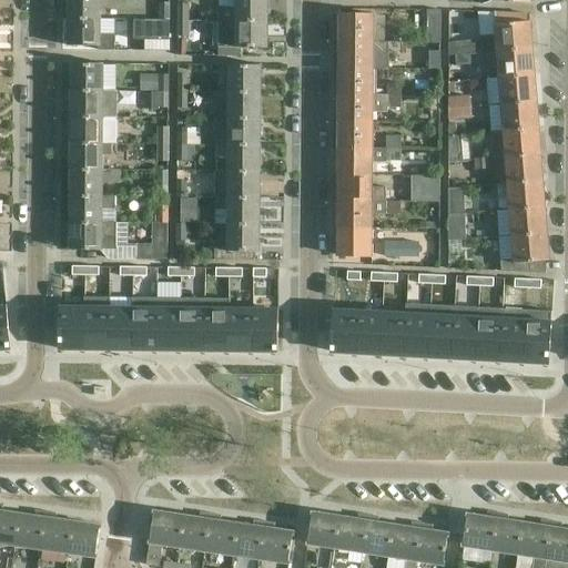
[(69,0),(69,19),(100,19),(100,0),(69,0)]
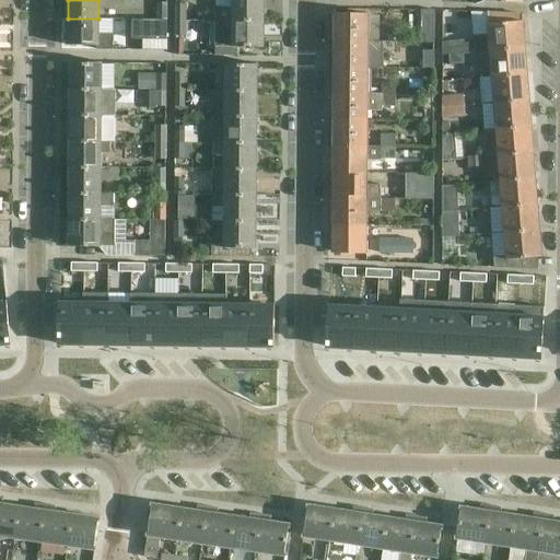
[(264,0),(232,0),(233,9),(217,9),(217,20),(264,20),(264,0)]
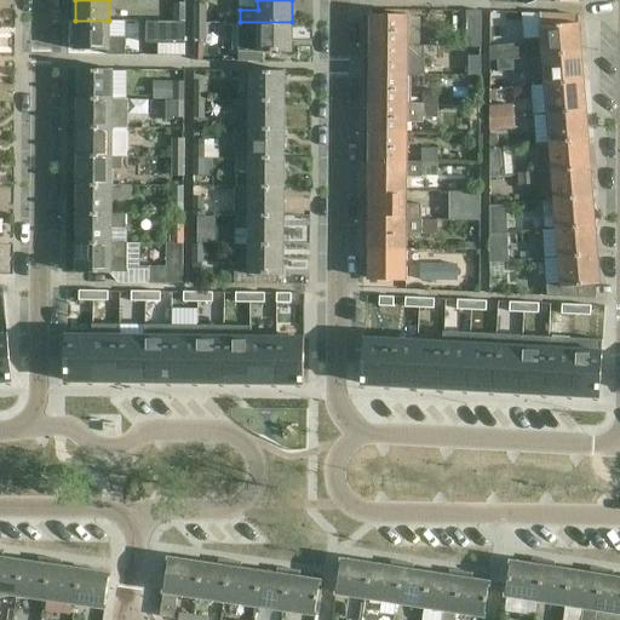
[(194,4),(194,21),(206,21),(206,5),(194,4)]
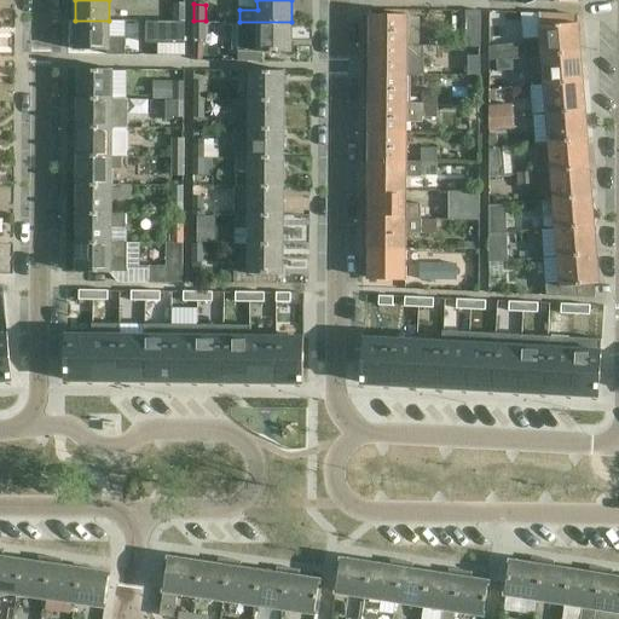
[(174,5),(174,23),(185,23),(185,5),(174,5)]
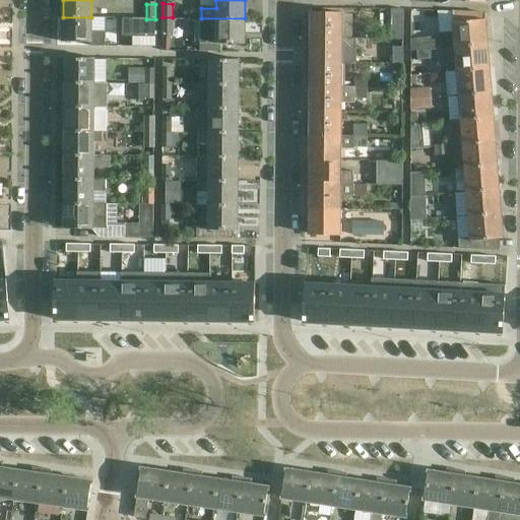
[(392,10),(392,12),(392,25),(392,41),(404,42),(404,25),(404,10),(392,10)]
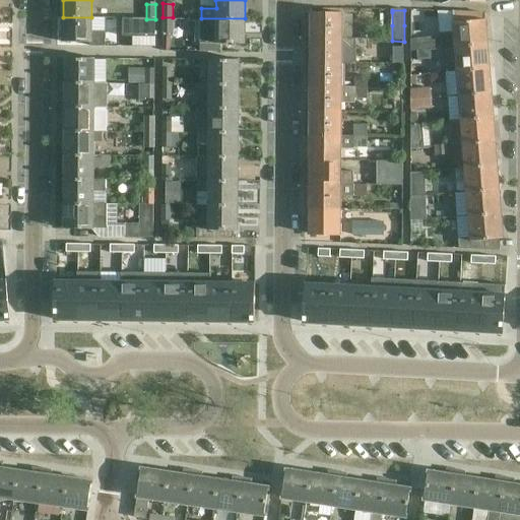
[(440,38),(411,40),(411,52),(417,51),(427,50),(488,45),(485,14),(453,12),(454,19),(455,33),(439,35),(440,38)]
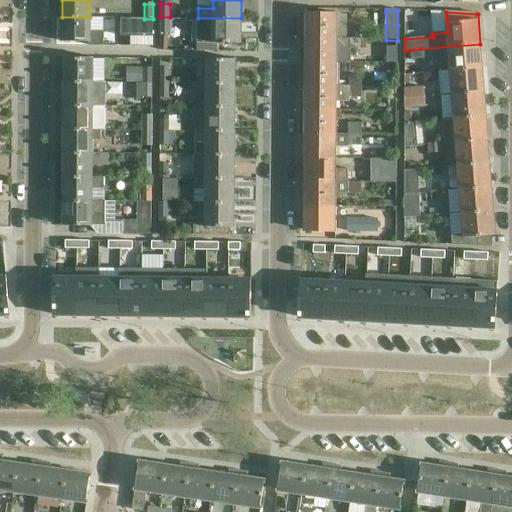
[(326,14),(306,13),(306,37),(336,37),(336,14),(326,14)]
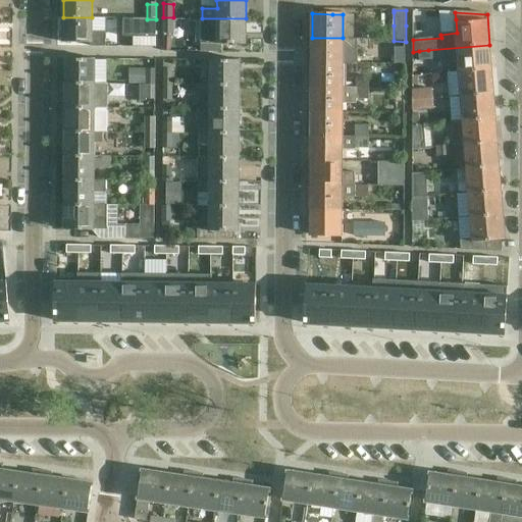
[(92,17),(63,17),(63,43),(64,43),(64,44),(66,44),(66,43),(89,43),(89,44),(91,44),(91,47),(106,47),(106,33),(106,17),(92,17)]
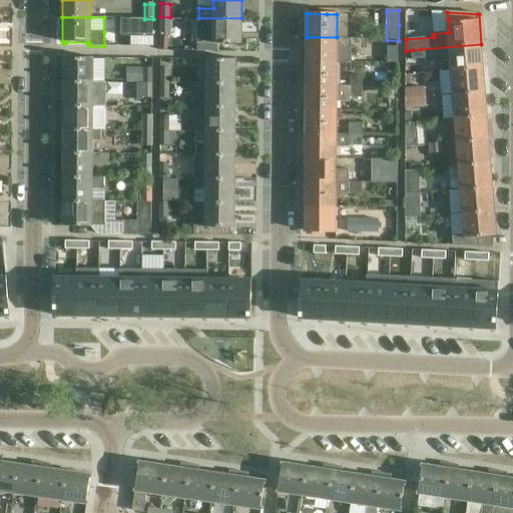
[(170,17),(160,17),(160,34),(170,33),(170,17)]
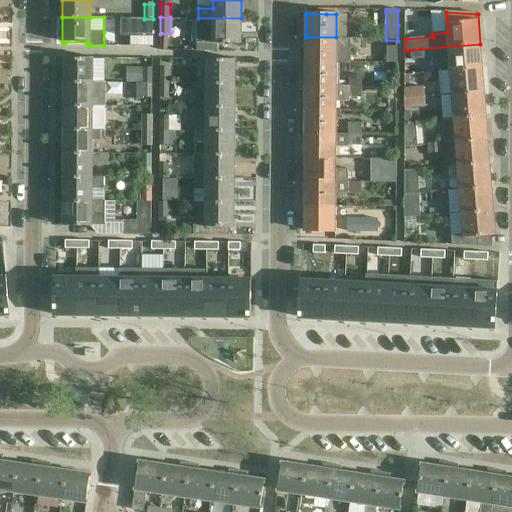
[(121,18),(121,37),(153,37),(153,19),(144,19),(121,18)]
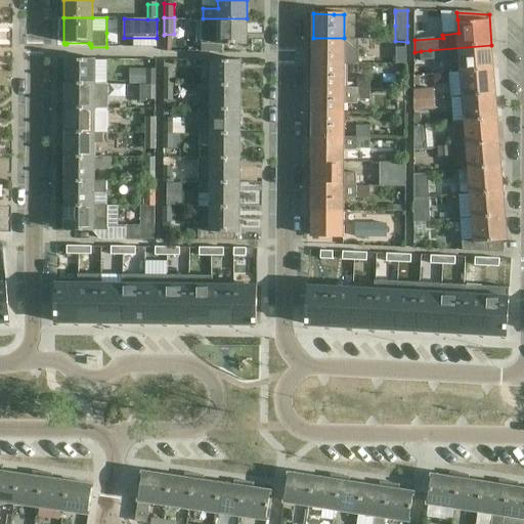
[(221,44),(226,44),(247,45),(247,18),(203,18),(202,18),(202,52),(221,52),(221,44)]
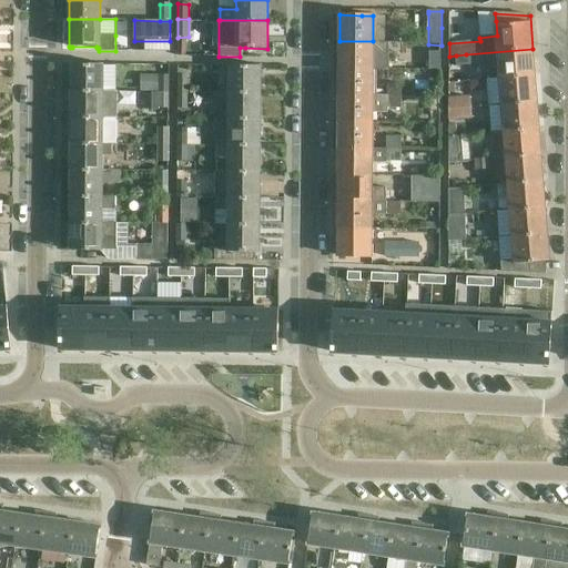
[(373,41),(340,41),(338,68),(373,69),(373,70),(389,70),(389,42),(373,42),(373,41)]
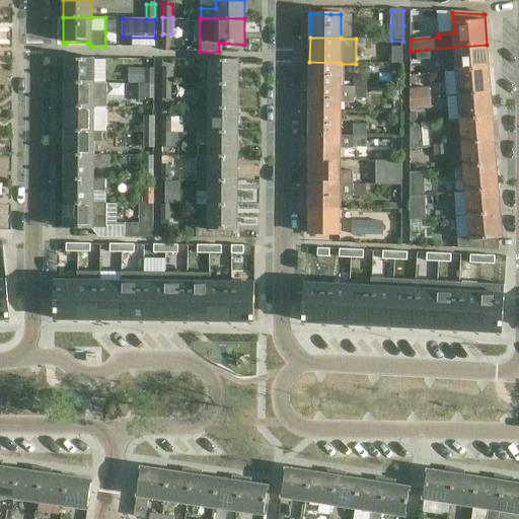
[(426,50),(417,51),(417,61),(427,60),(456,58),(457,71),(489,68),(487,45),(426,50)]
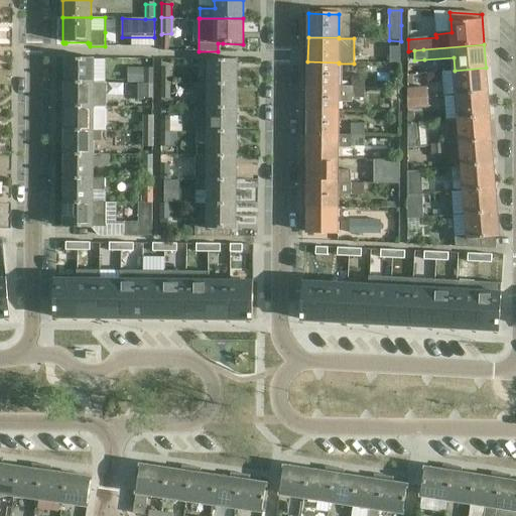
[(400,47),(390,47),(390,65),(400,65),(400,47)]
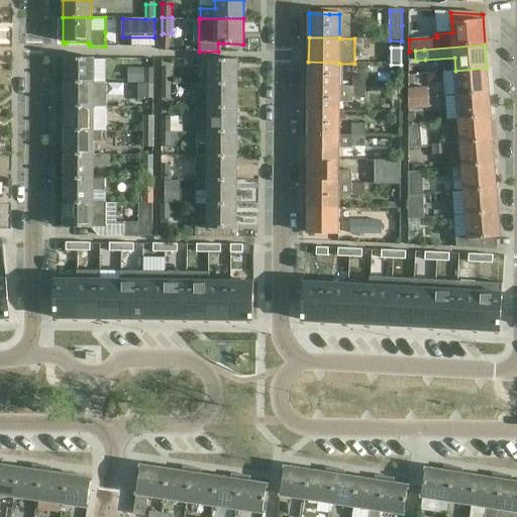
[(66,59),(66,83),(66,84),(93,84),(94,59),(66,59)]
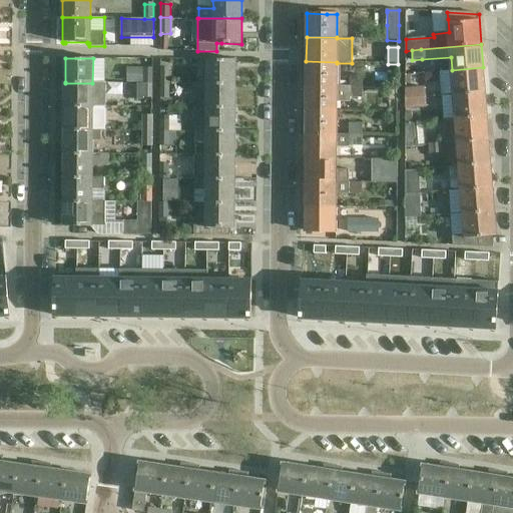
[(205,59),(205,83),(235,83),(235,59),(205,59)]
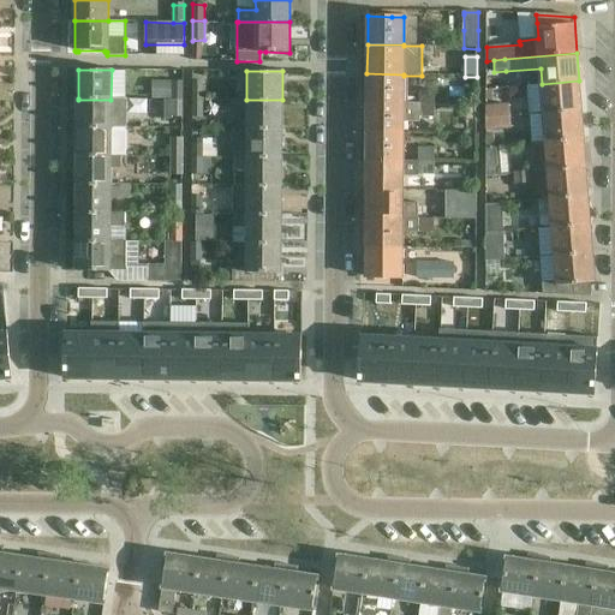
[(404,75),(366,73),(366,101),(404,102),(404,76),(404,75)]
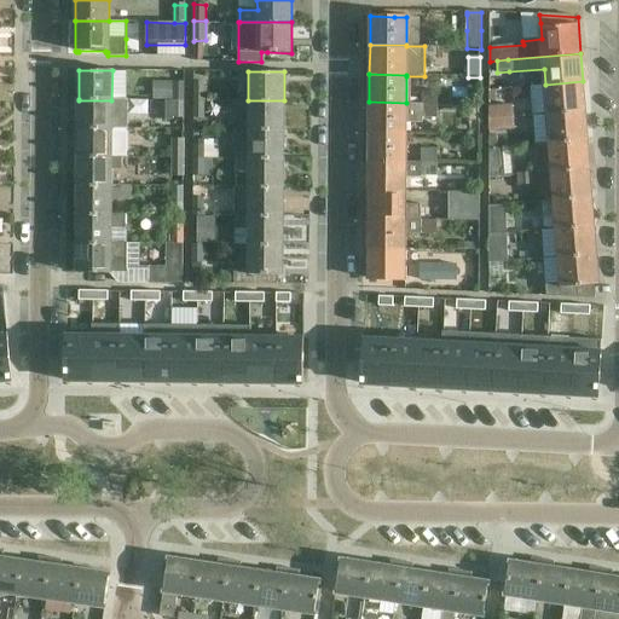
[(585,110),(583,81),(545,85),(547,114),(585,110)]
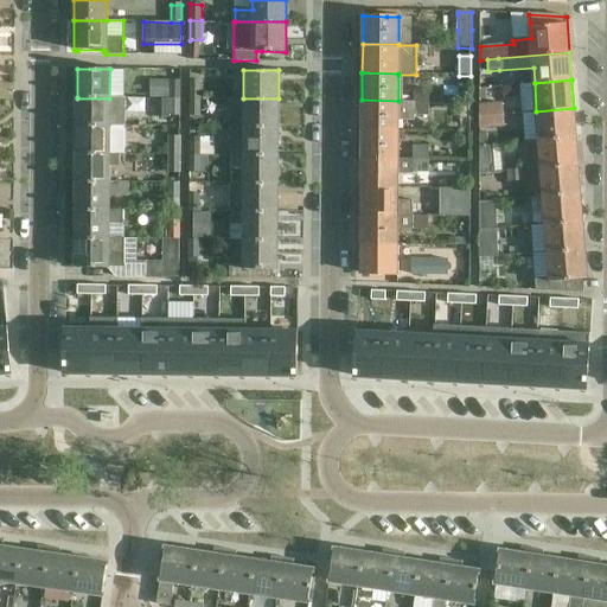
[(181,81),(170,81),(170,98),(181,98),(181,81)]
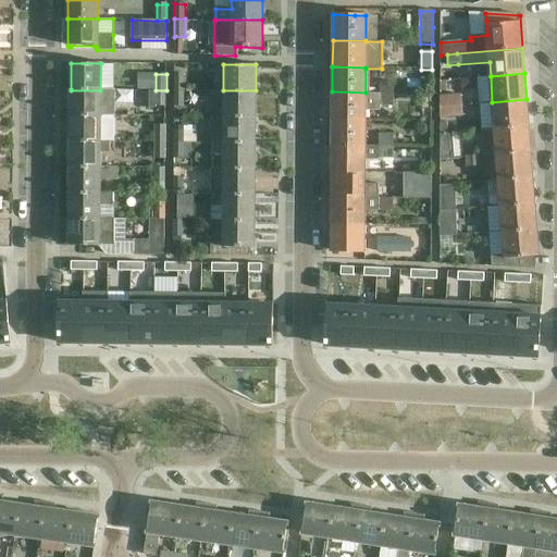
[(175,74),(174,90),(184,90),(185,74),(175,74)]
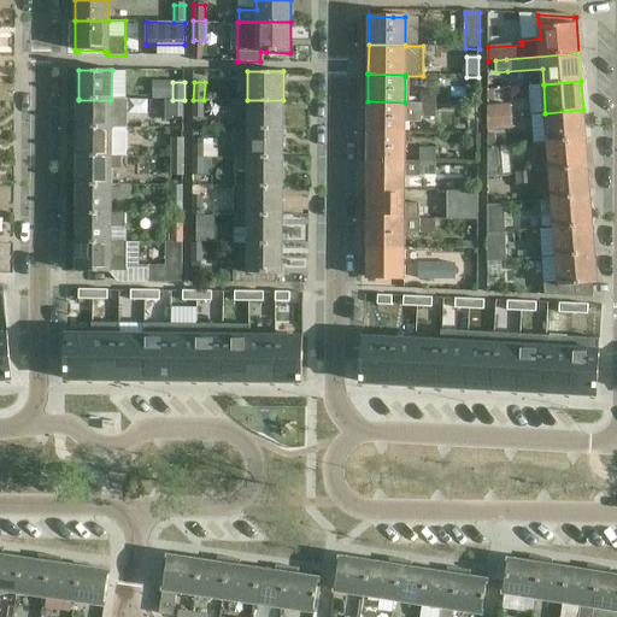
[(436,92),(421,92),(421,103),(436,103),(436,92)]
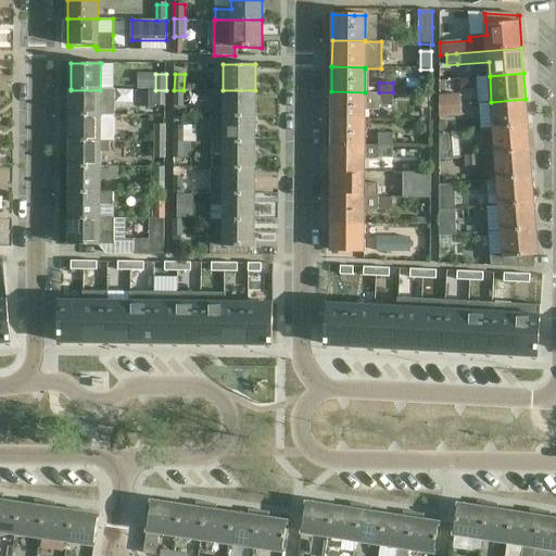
[(115,90),(100,90),(71,90),(70,116),(115,116),(115,90)]
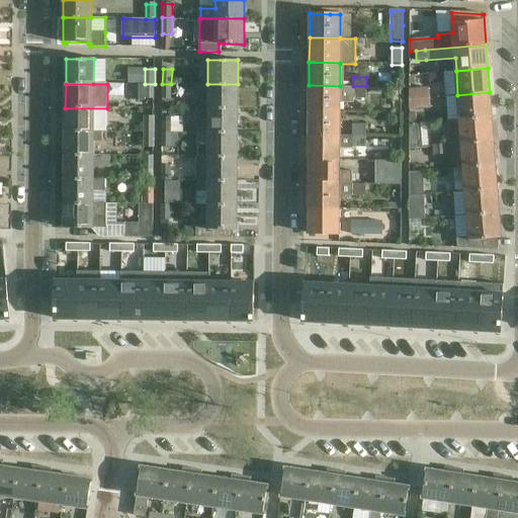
[(155,99),(155,84),(145,84),(145,85),(139,85),(139,100),(145,100),(145,99),(155,99)]
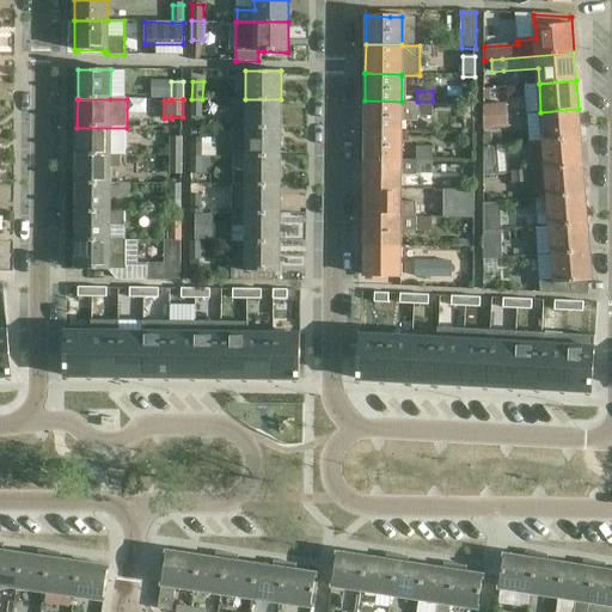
[(202,117),(202,99),(191,99),(191,117),(202,117)]
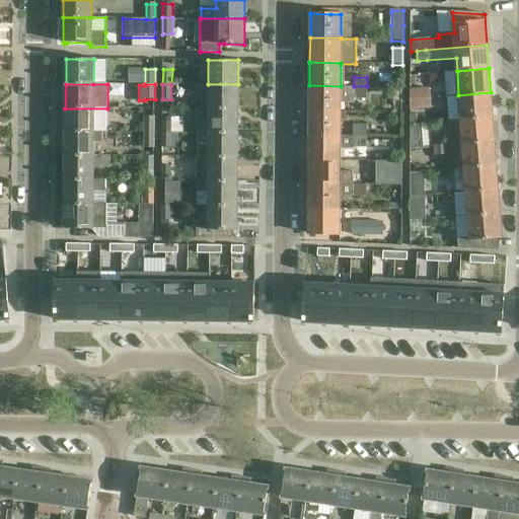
[(238,108),(238,84),(208,84),(196,84),(196,108),(208,108),(238,108)]
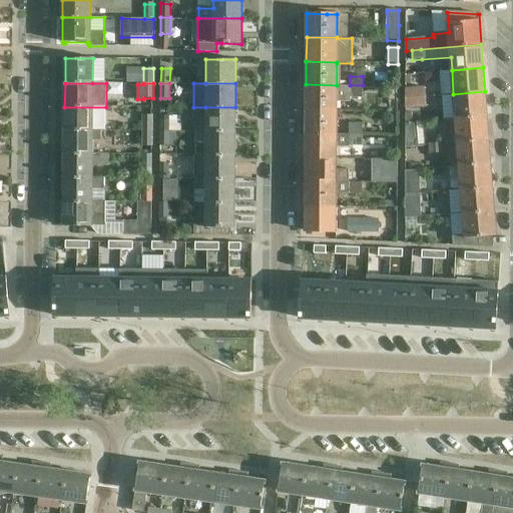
[(337,85),(306,84),(306,109),(336,109),(336,102),(351,102),(351,98),(363,98),(363,85),(350,85),(350,86),(337,86),(337,85)]
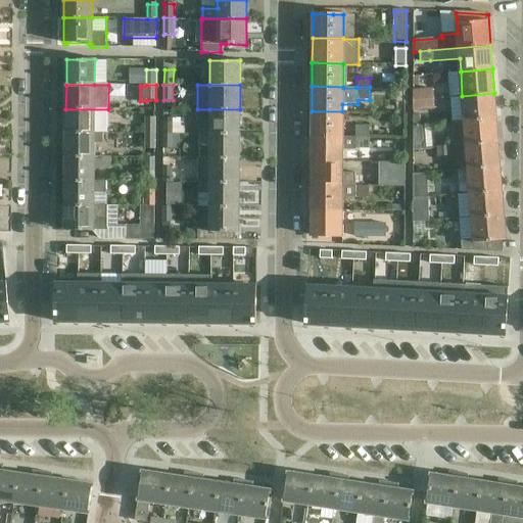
[(406,90),(396,90),(396,113),(407,113),(406,90)]
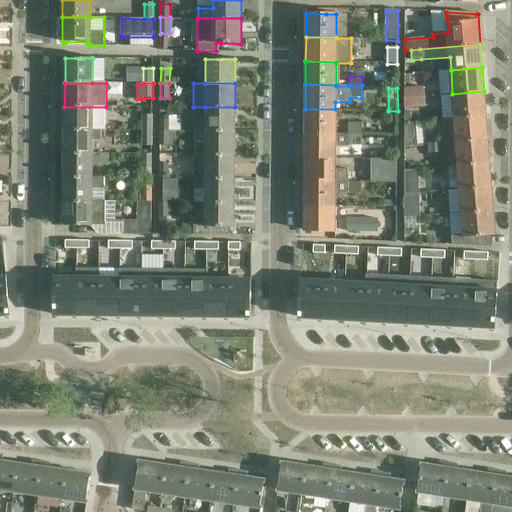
[(424,88),(405,89),(405,98),(425,96),(424,88)]
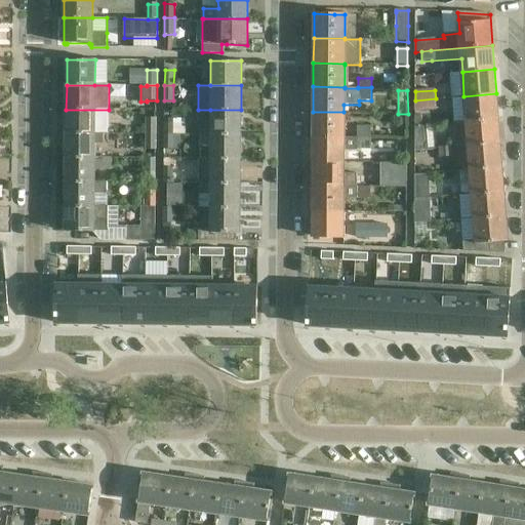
[(498,118),(496,93),(463,96),(466,121),(498,118)]
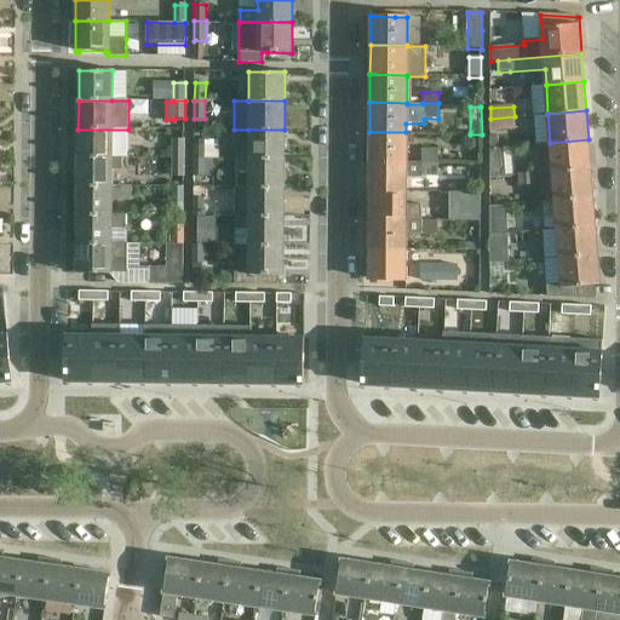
[(515,128),(515,116),(491,119),(491,131),(515,128)]
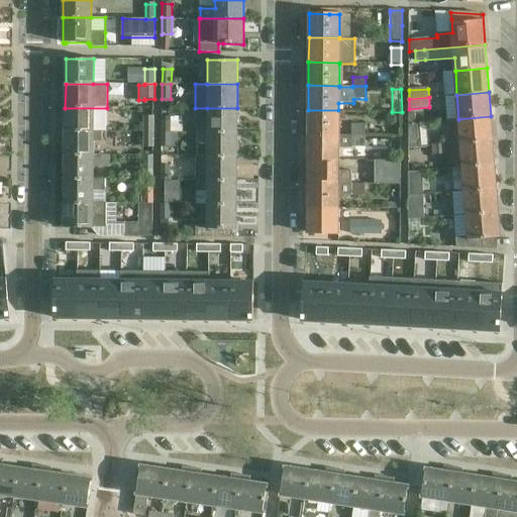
[(107,108),(65,108),(65,132),(102,132),(107,132),(107,108)]
